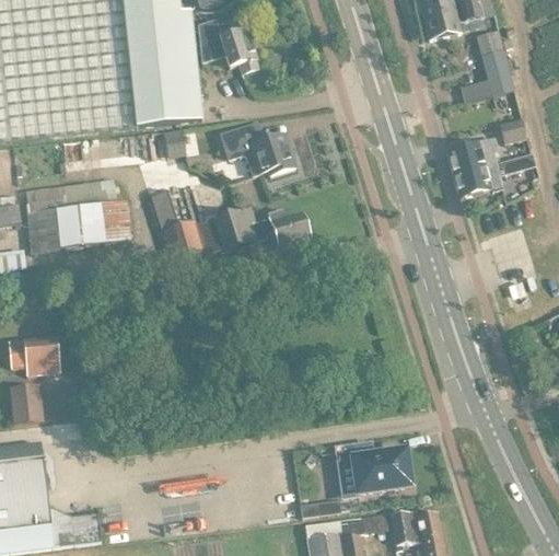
[(0,0),(0,140),(12,139),(71,132),(137,126),(123,0),(0,0)]
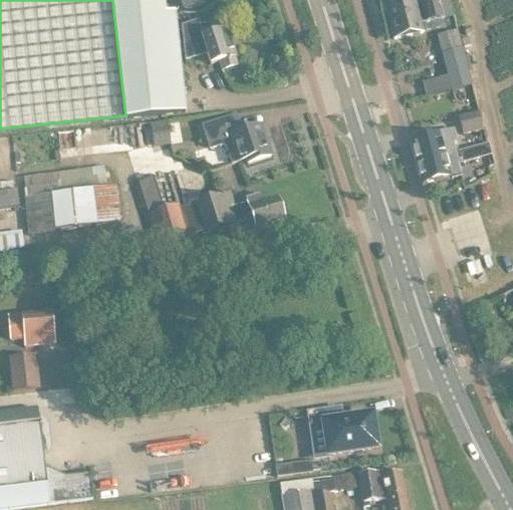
[(185,106),(178,42),(175,8),(165,10),(164,0),(112,0),(125,115),(186,108),(185,106)]
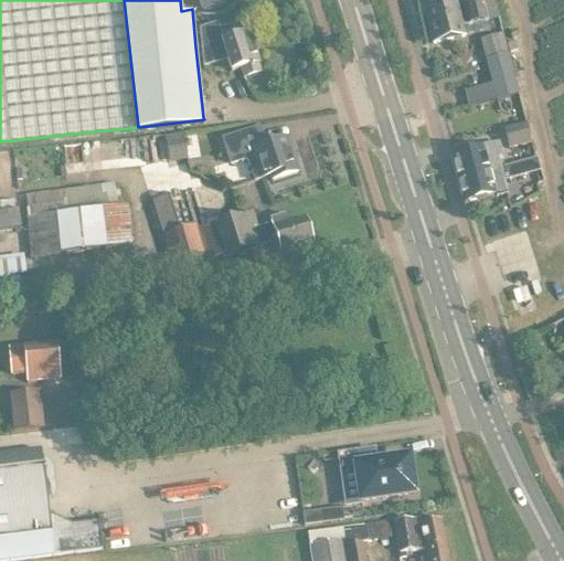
[(424,0),(426,9),(464,0),(424,0)]
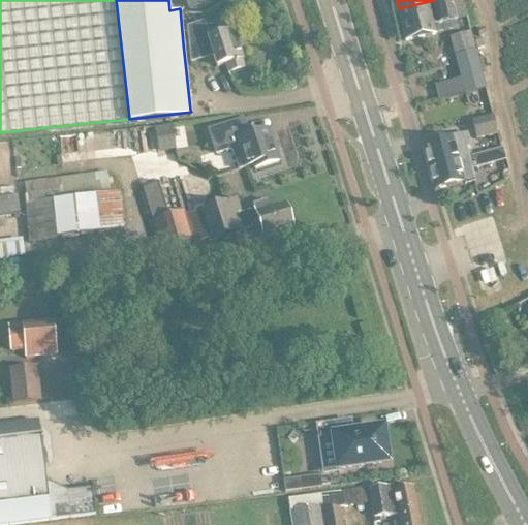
[(434,0),(399,8),(403,24),(406,36),(436,29),(433,20),(456,14),(456,12),(466,10),(463,0),(434,0)]
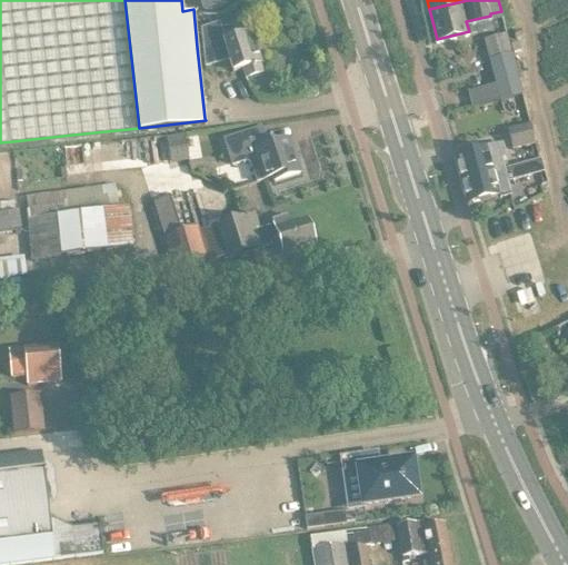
[(225,37),(219,19),(201,25),(206,62),(229,55),(233,67),(243,63),(246,73),(262,68),(261,62),(260,58),(261,58),(251,28),(225,37)]
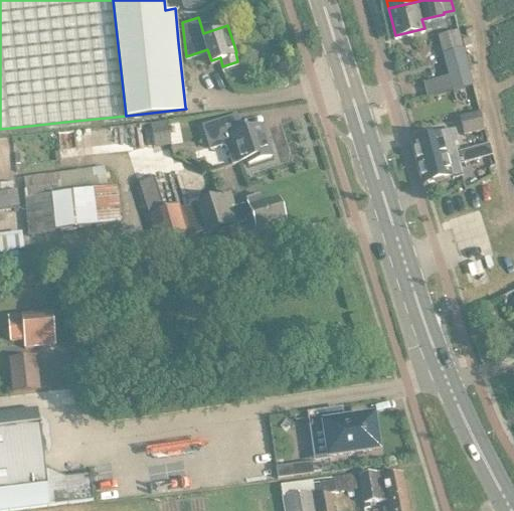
[(449,71),(429,76),(423,78),(427,93),(433,92),(455,86),(473,81),(470,70),(469,66),(449,71)]
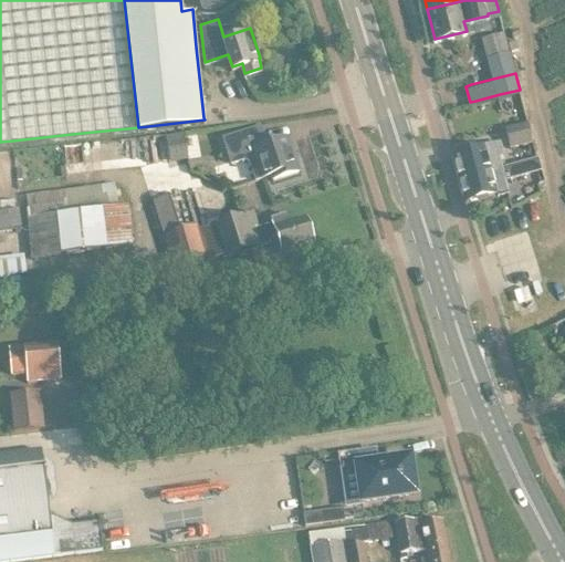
[(510,143),(532,138),(527,120),(505,124),(510,143)]
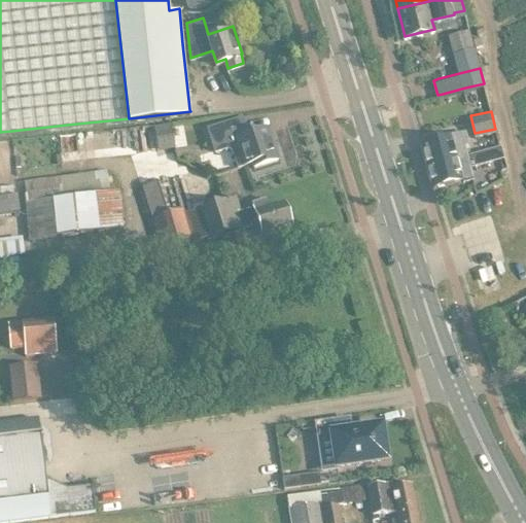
[(272,136),(268,137),(265,125),(247,131),(242,115),(208,126),(215,148),(229,144),(234,147),(239,164),(252,160),(254,164),(278,157),(272,136)]
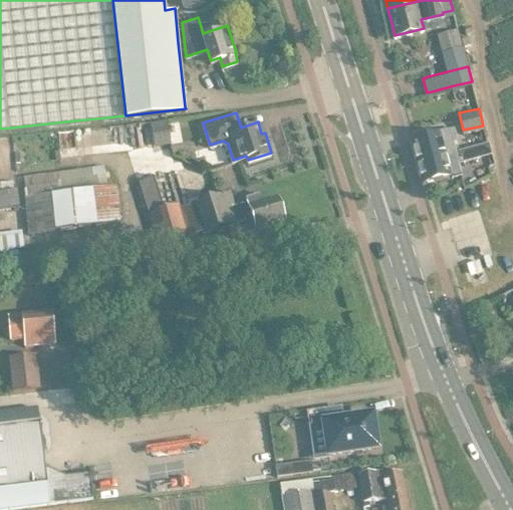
[(155,141),(171,138),(167,117),(151,120),(155,141)]
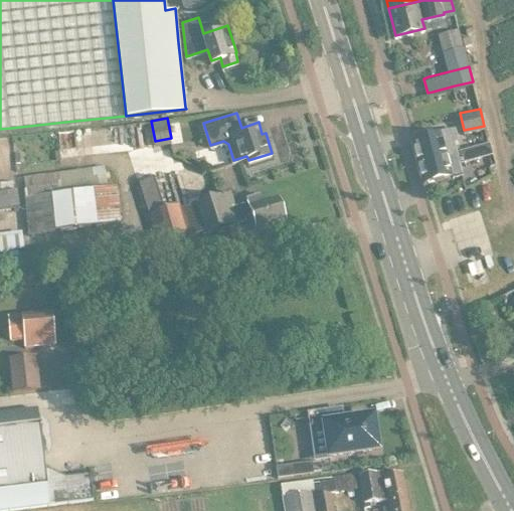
[(416,160),(456,148),(454,139),(458,137),(455,126),(411,138),(416,160)]
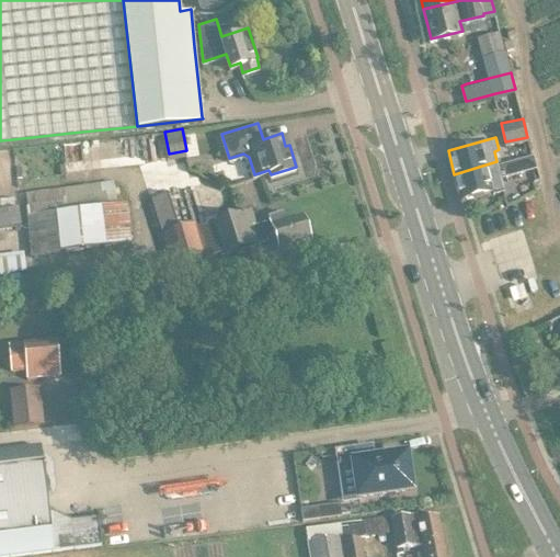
[(496,161),(454,174),(460,197),(467,195),(477,193),(482,191),(498,186),(498,189),(504,186),(501,174),(513,171),(513,169),(536,162),(534,152),(498,162),(496,161)]
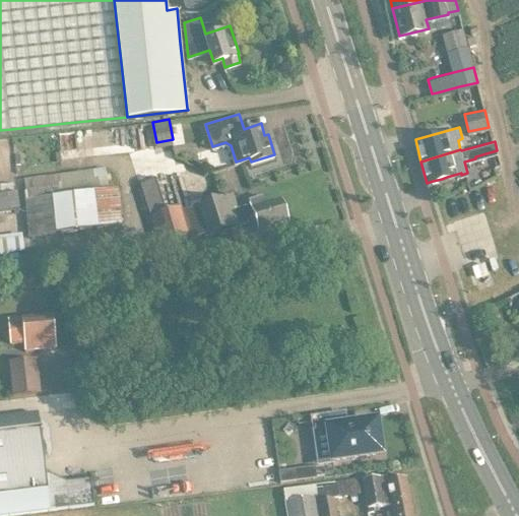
[(166,206),(163,198),(155,175),(140,180),(158,240),(189,230),(190,235),(207,230),(208,232),(221,228),(225,227),(225,226),(242,221),(237,206),(233,191),(212,196),(181,206),(180,202),(166,206)]
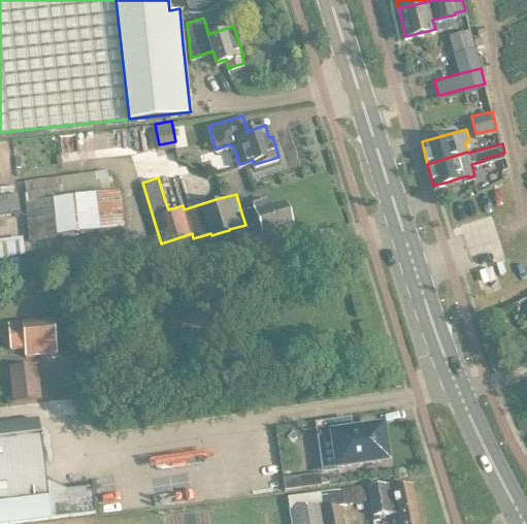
[(20,182),(0,182),(0,209),(20,209),(20,182)]
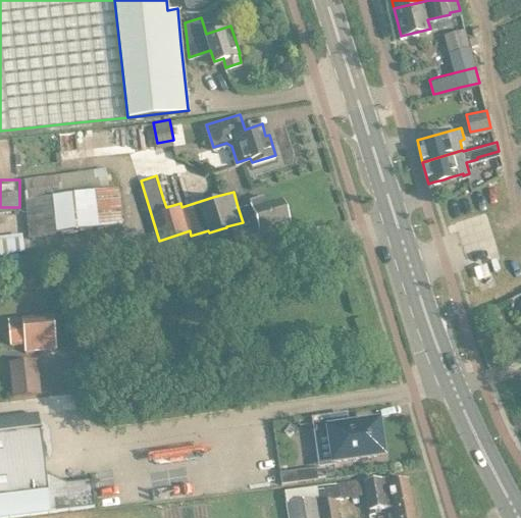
[(108,186),(25,197),(30,235),(121,222),(116,185),(108,186)]
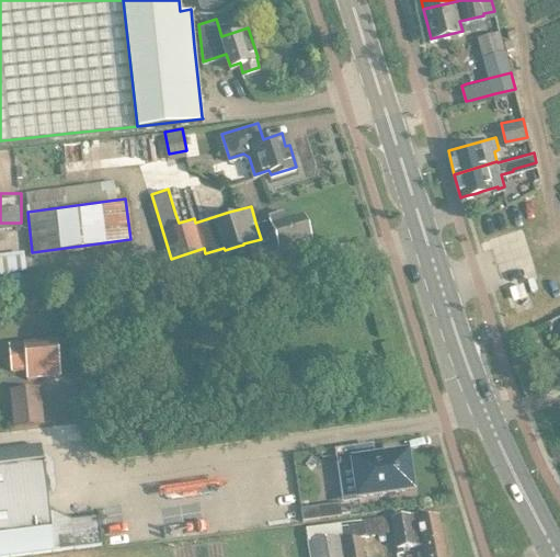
[(311,230),(309,223),(306,222),(304,213),(292,217),(290,214),(290,211),(284,213),(283,208),(269,213),(271,217),(270,217),(255,223),(261,239),(275,235),(280,247),(311,237),(310,234),(311,230)]
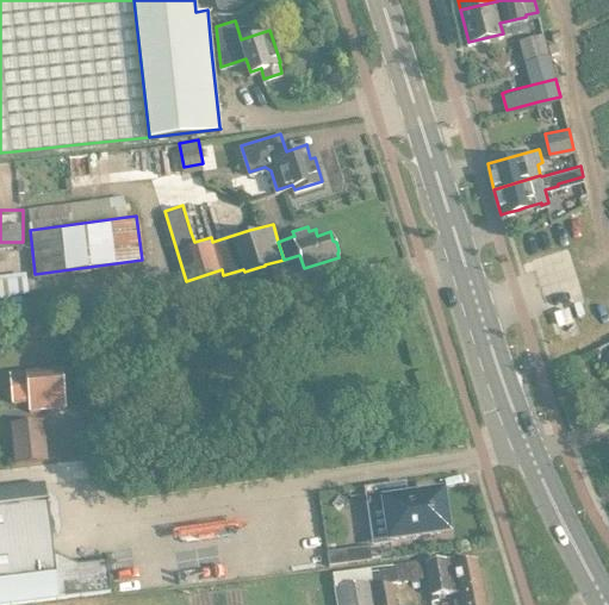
[(1,270),(1,289),(29,289),(28,269),(1,270)]
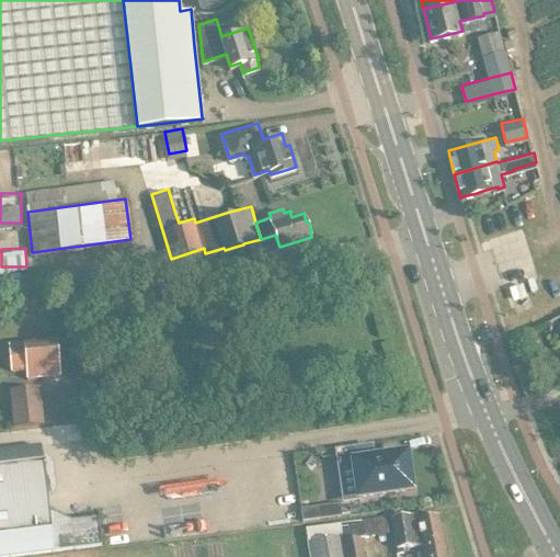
[(60,371),(57,337),(10,341),(12,367),(26,366),(26,375),(60,371)]
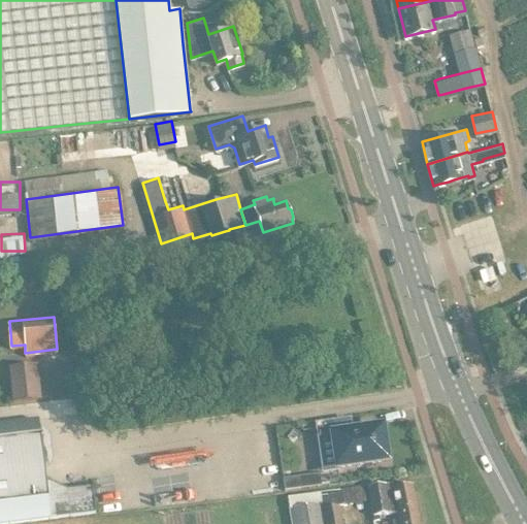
[(38,395),(35,361),(9,363),(11,387),(9,387),(9,393),(12,392),(12,398),(38,395)]
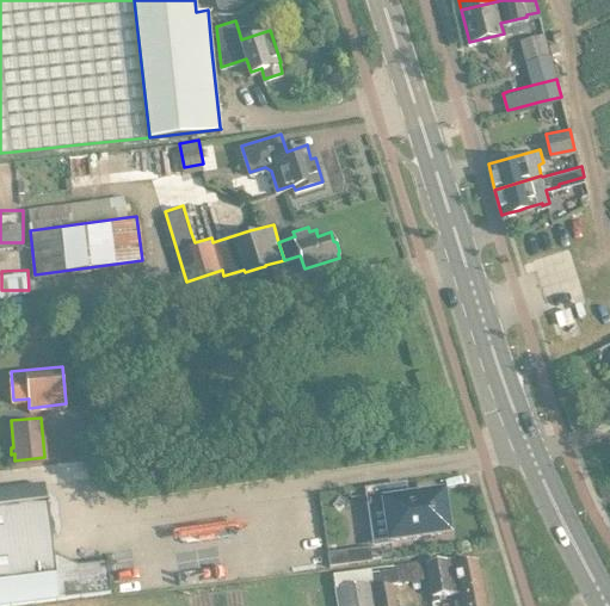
[(0,486),(0,601),(82,592),(79,562),(53,550),(44,481),(0,486)]
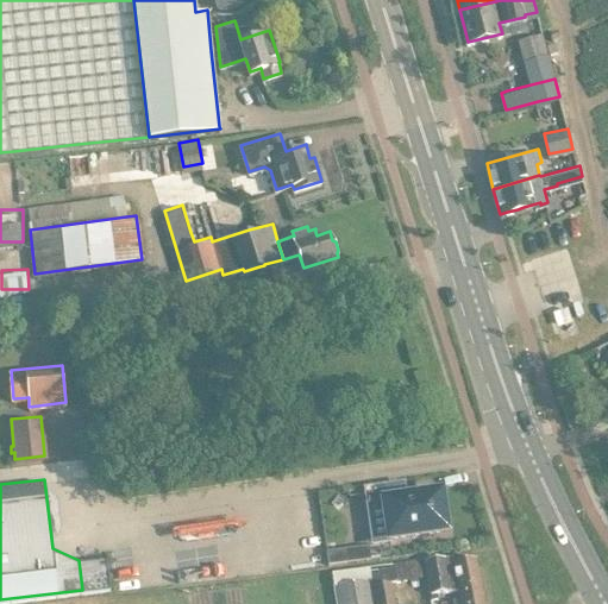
[(403,494),(401,482),(368,486),(370,505),(384,503),(389,535),(446,527),(440,489),(403,494)]
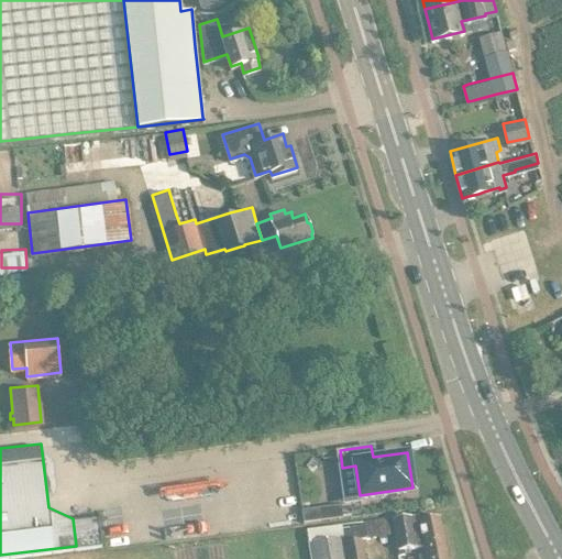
[(302,506),(305,518),(344,512),(342,500),(302,506)]
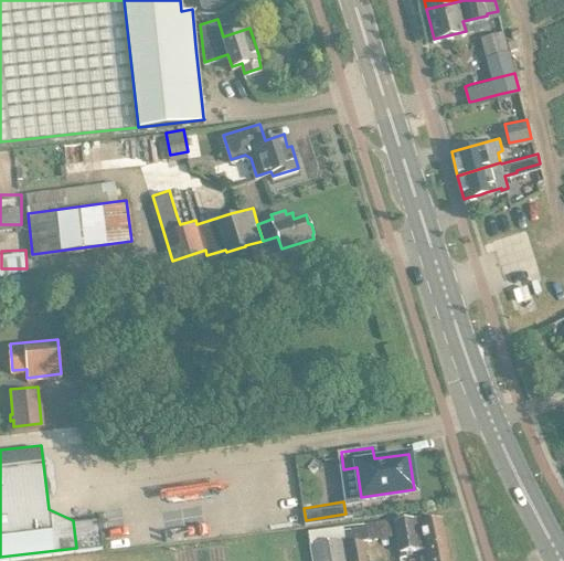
[(442,516),(429,518),(421,519),(419,514),(413,514),(403,516),(394,517),(400,548),(401,552),(406,552),(405,547),(425,544),(446,540),(442,516)]
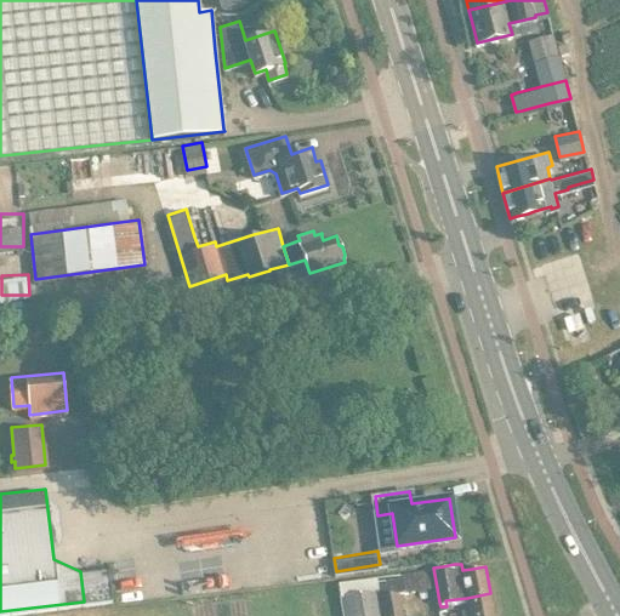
[(343,615),(405,615),(403,588),(431,586),(430,566),(340,576),(343,615)]
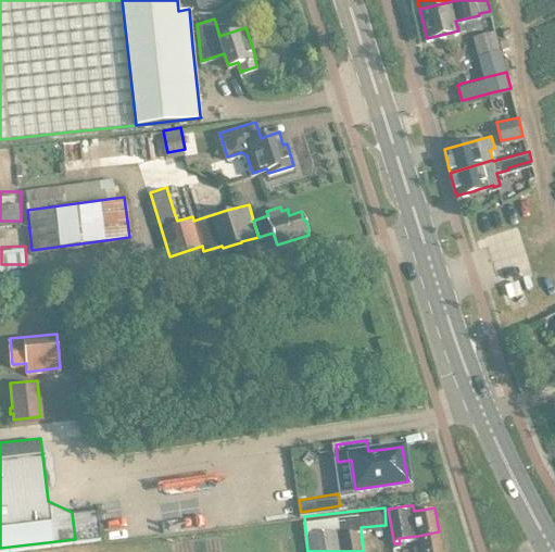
[(442,551),(439,531),(418,536),(420,543),(421,551),(442,551)]
